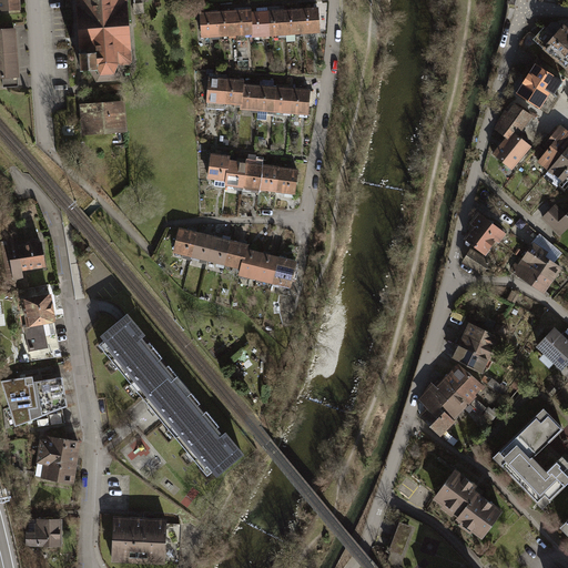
[(0,0),(0,10),(19,10),(18,0),(0,0)]
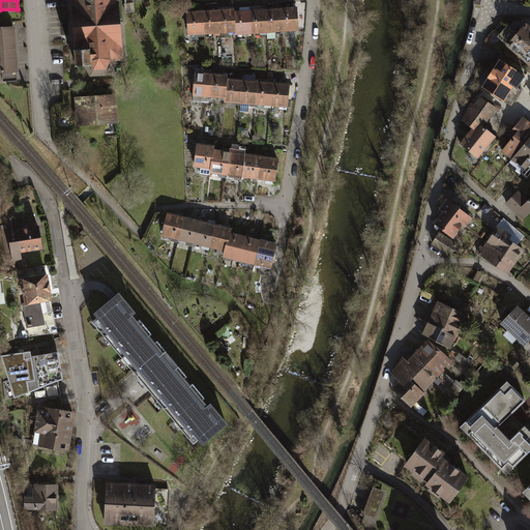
[(125,57),(121,0),(71,0),(77,60),(84,60),(90,75),(114,74),(117,58),(125,57)]
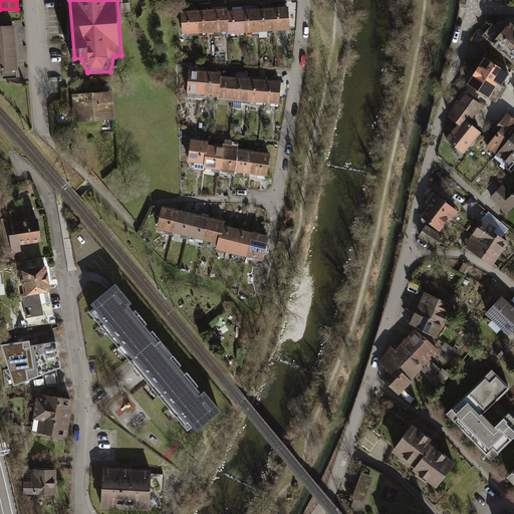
[(289,4),(273,5),(275,31),(290,30),(289,4)]
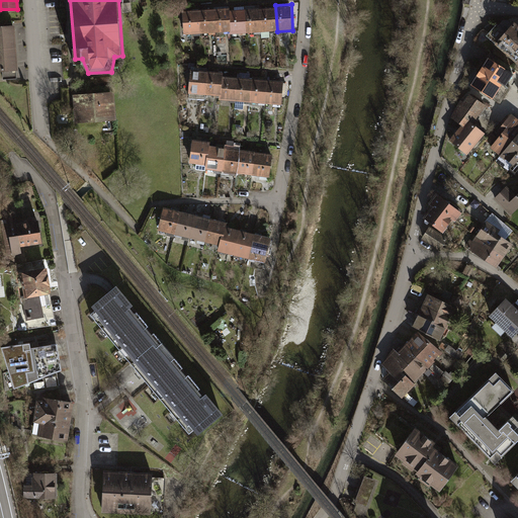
[(275,5),(260,6),(262,32),(277,31),(275,5)]
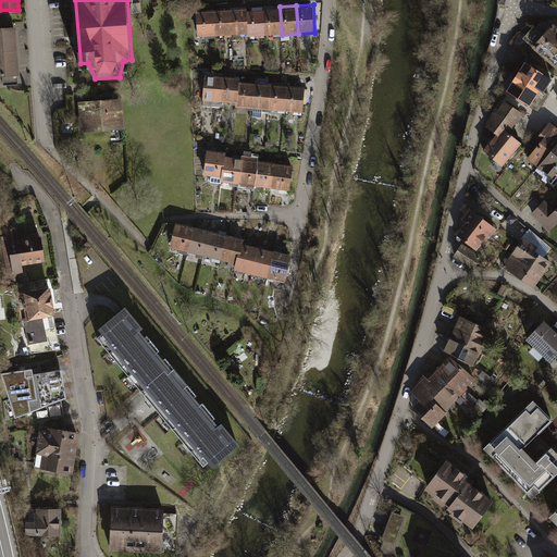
[(280,7),(263,8),(264,36),(282,35),(280,7)]
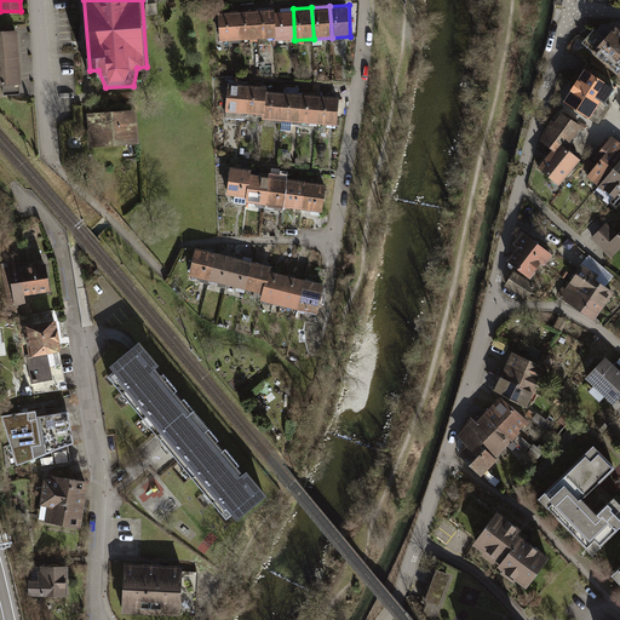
[(293,9),(274,10),(274,13),(276,41),(294,40),(293,9)]
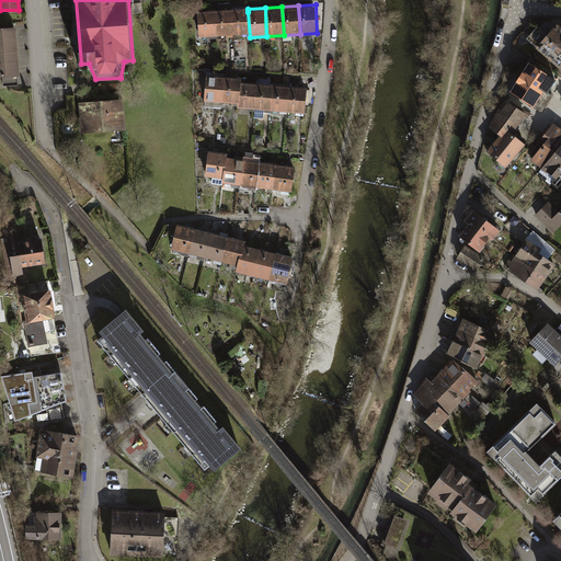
[(248,12),(231,13),(233,42),(250,41),(250,37),(248,12)]
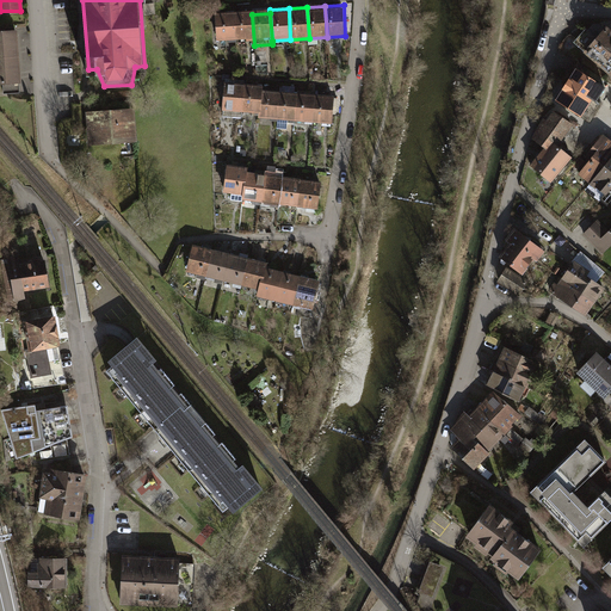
[(252,14),(234,16),(236,47),(254,45),(252,14)]
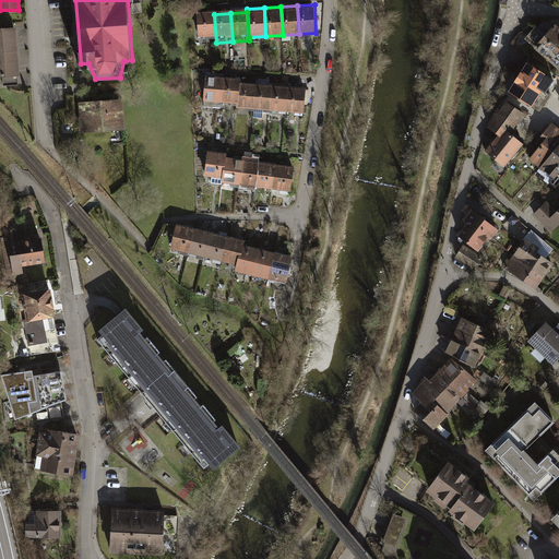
[(214,14),(197,15),(199,44),(216,43),(214,14)]
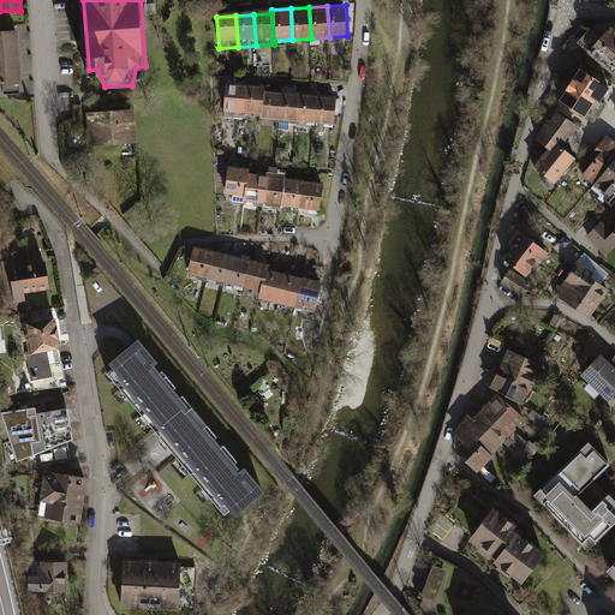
[(614,33),(610,29),(609,31),(602,25),(598,25),(592,33),(590,30),(579,43),(614,75),(614,33)]
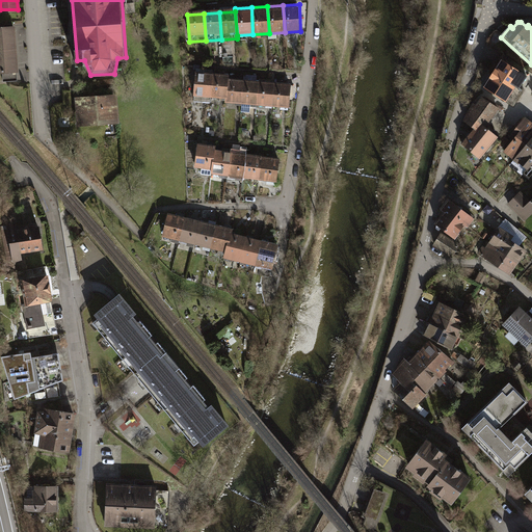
[(0,28),(0,50),(16,50),(14,28),(0,28)]
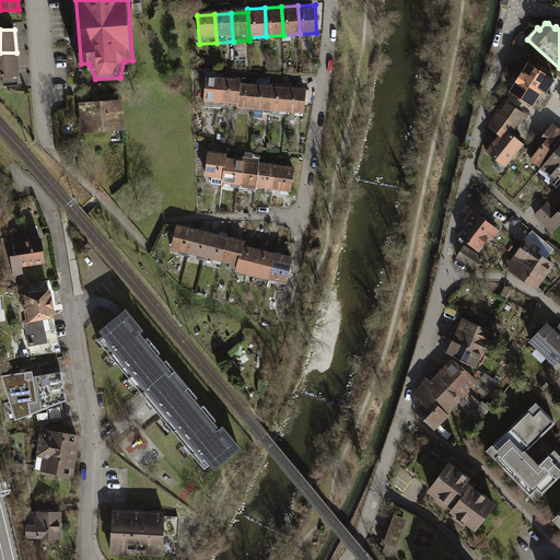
[(0,53),(0,77),(3,77),(3,85),(18,84),(18,76),(16,53),(0,53)]
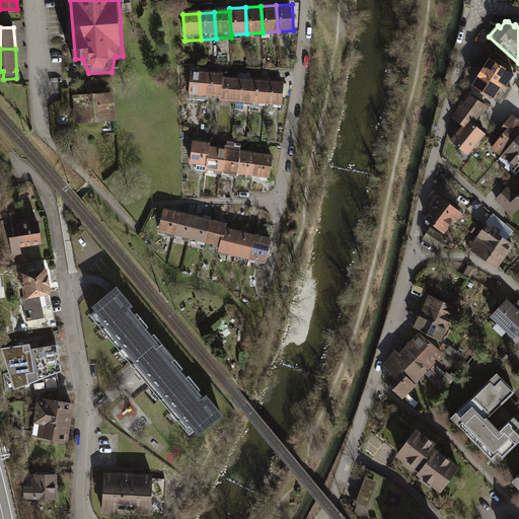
[(509,65),(493,53),(489,58),(491,59),(473,85),(501,103),(512,87),(507,84),(514,75),(506,69),(509,65)]
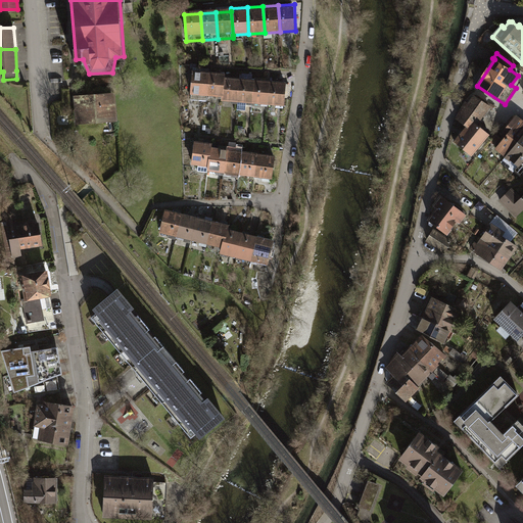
[(208,70),(193,69),(190,96),(206,98),(208,70)]
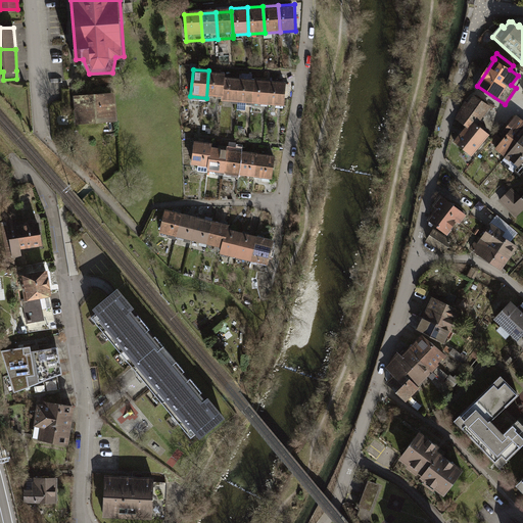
[(224,73),(208,70),(206,98),(222,99),(224,79),(224,73)]
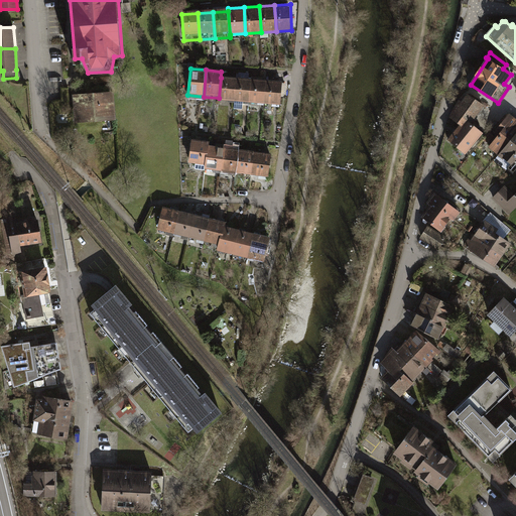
[(236,79),(221,78),(219,98),(219,104),(234,105),(236,79)]
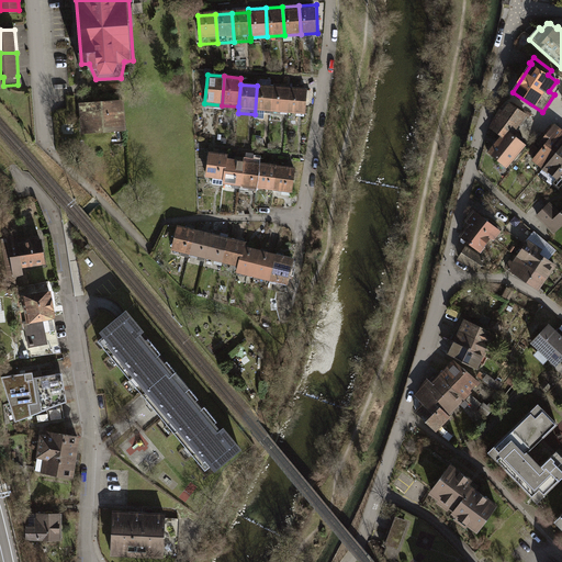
[(274,87),(257,86),(255,114),(271,116),(274,87)]
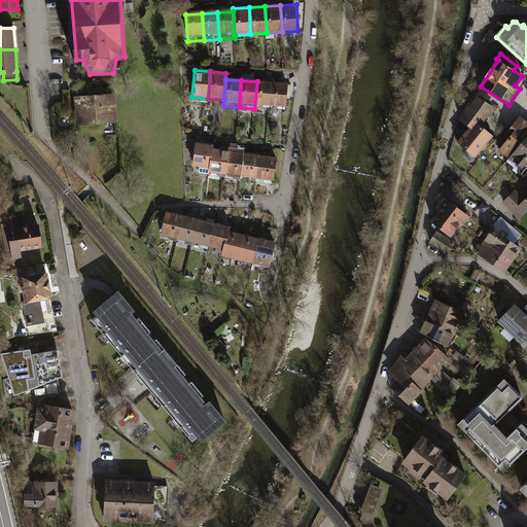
[(273,83),(257,81),(254,109),(271,110),(273,83)]
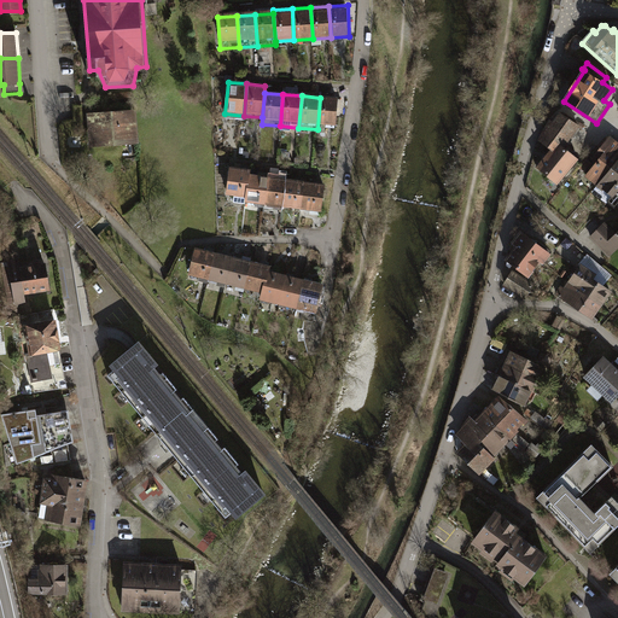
[(339,99),(320,98),(318,129),(336,130),(339,99)]
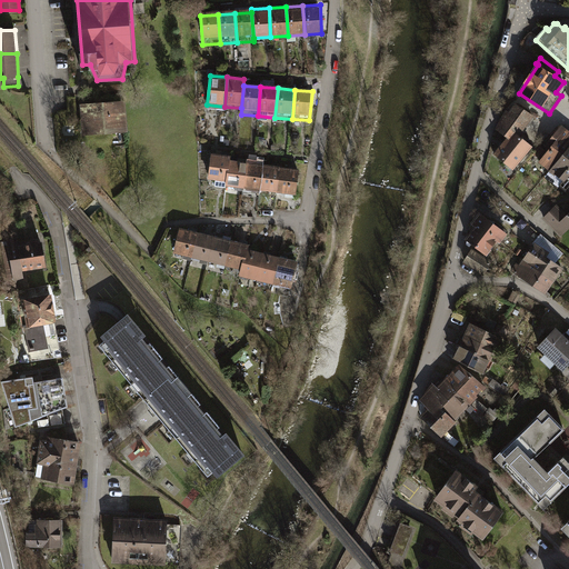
[(122,105),(85,107),(86,130),(125,128),(122,105)]
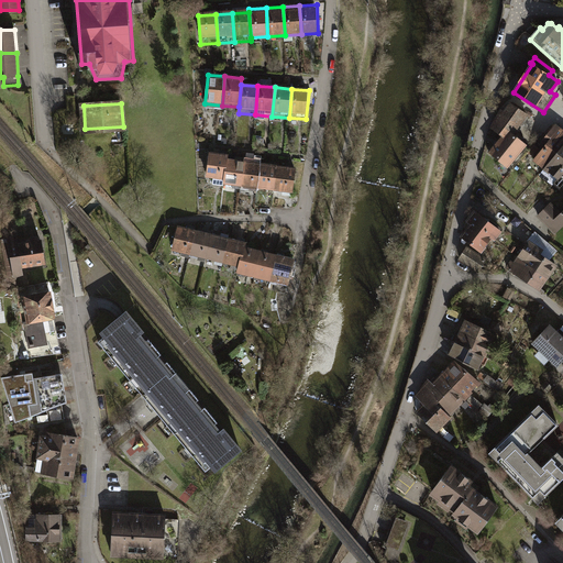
[(516,131),(527,114),(511,103),(504,113),(500,111),(492,128),(504,136),(489,153),(507,167),(526,145),(519,140),(522,136),(516,131)]
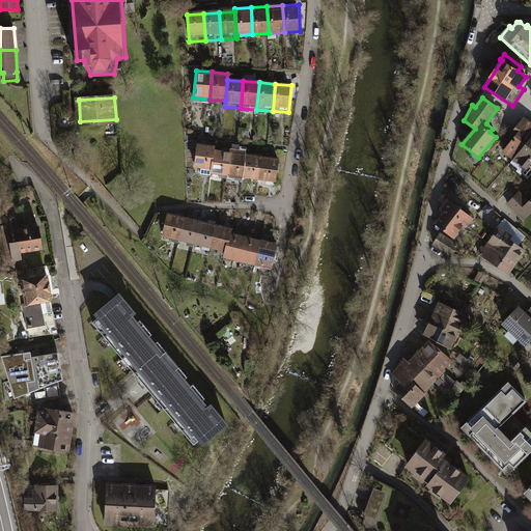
[(530,137),(530,124),(523,118),(513,131),(516,135),(503,151),(513,159),(530,137)]
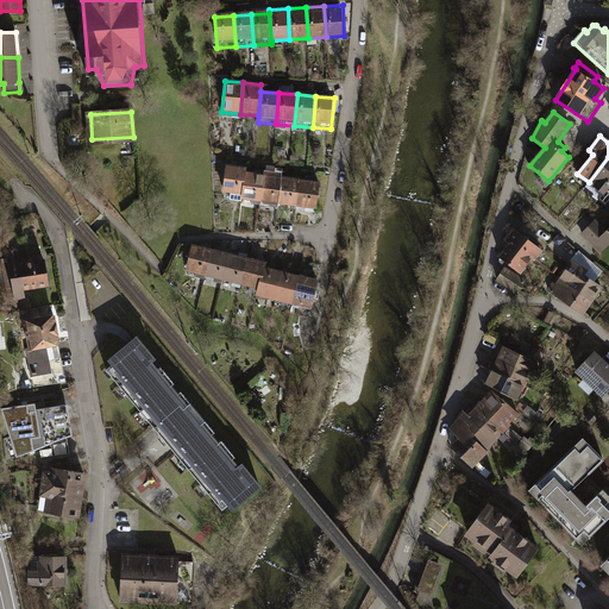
[(608,186),(608,157),(589,182),(584,188),(598,199),(602,193),(603,193),(608,186)]
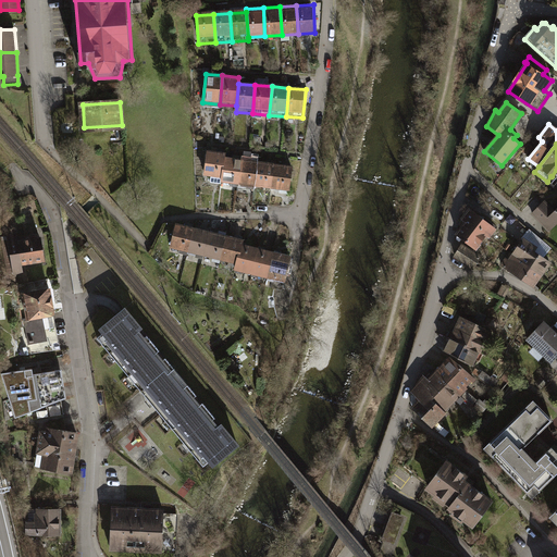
[(224,153),(208,151),(205,176),(221,177),(223,160),(224,153)]
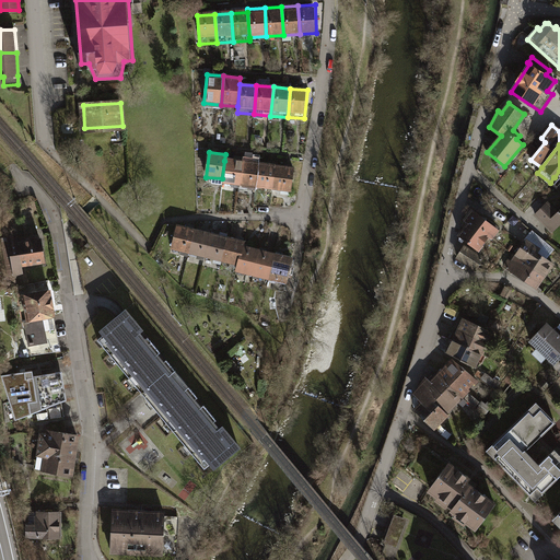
[(242,163),(224,161),(222,178),(221,184),(238,186),(242,163)]
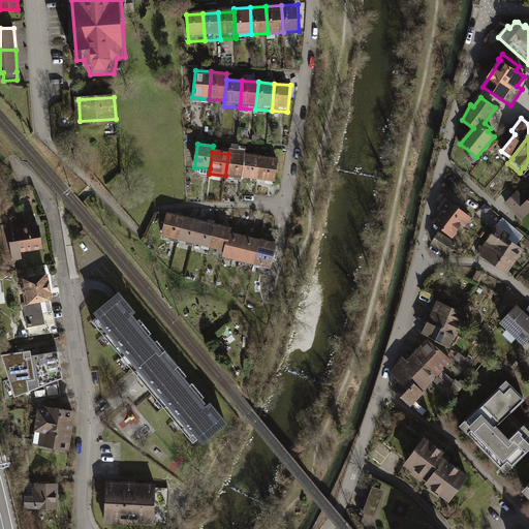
[(245,156),(228,154),(225,176),(242,178),(245,156)]
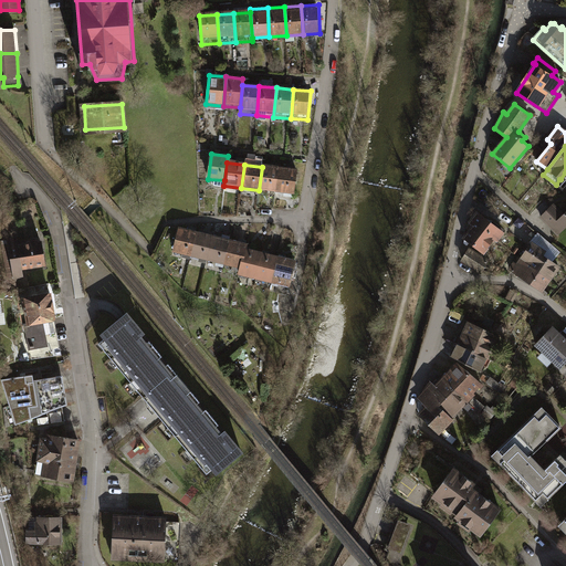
[(280,169),(262,167),(259,190),(276,192),(280,169)]
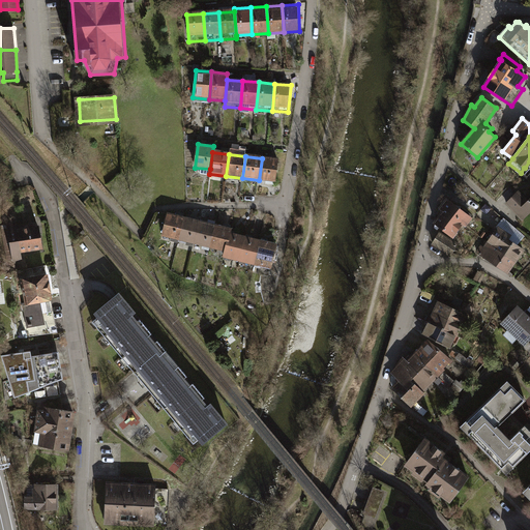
[(278,160),(262,158),(259,180),(275,182),(278,160)]
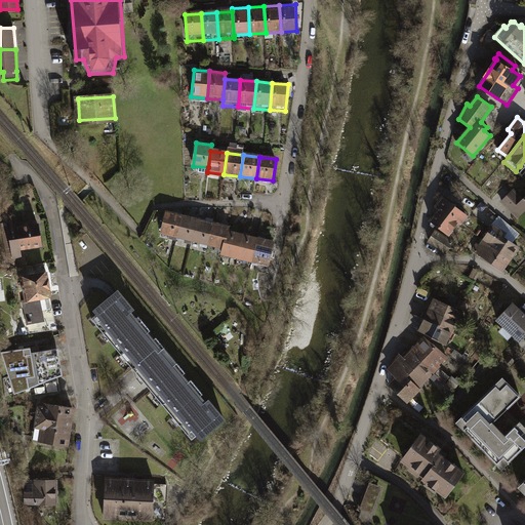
[(524,198),(524,200),(514,190),(500,202),(517,218),(524,210),(524,198)]
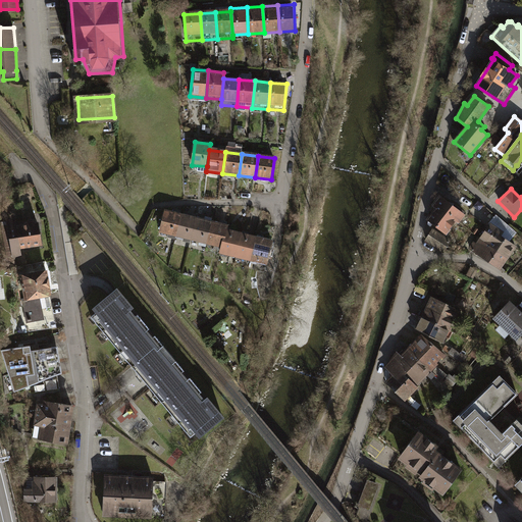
[(456,220),(458,222),(465,214),(441,197),(436,203),(456,220)]
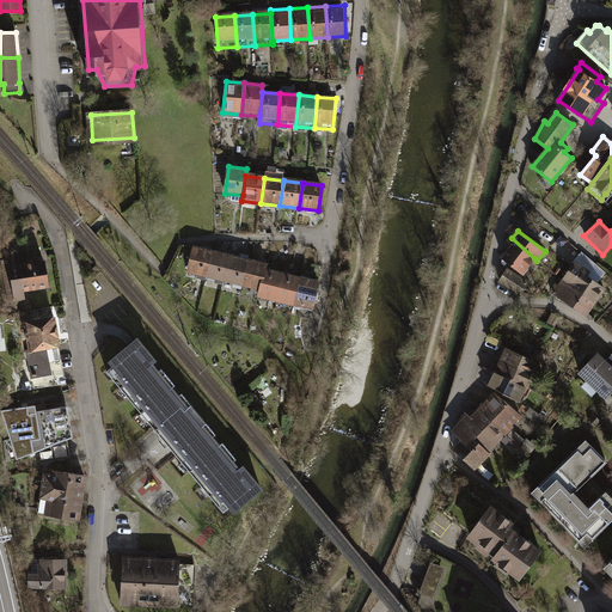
[(522,273),(534,258),(512,238),(506,248),(510,250),(503,258),(522,273)]
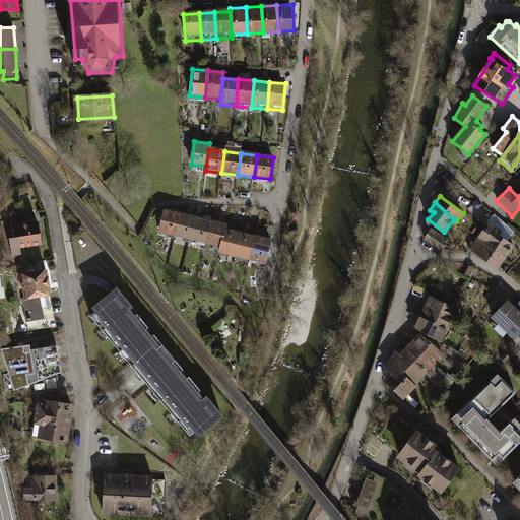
[(180,213),(165,209),(159,231),(175,235),(180,213)]
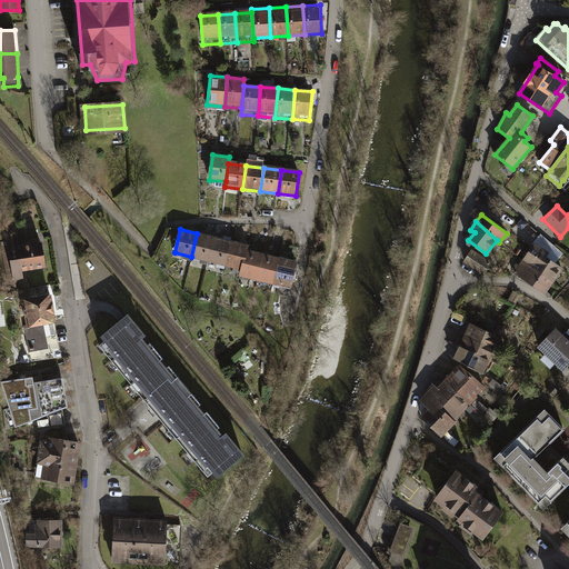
[(215,238),(197,233),(191,257),(209,261),(215,238)]
